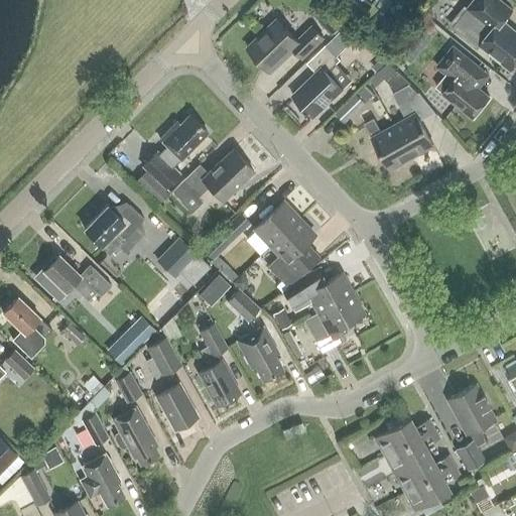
[(515,63),(515,32),(503,22),(513,11),(499,0),(472,0),(466,9),(492,30),(480,44),(511,71),(515,63)]
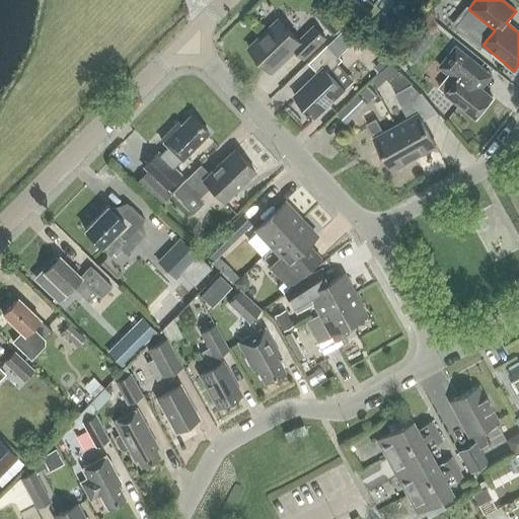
[(320,22),(335,36),(348,24),(334,10),(320,22)]
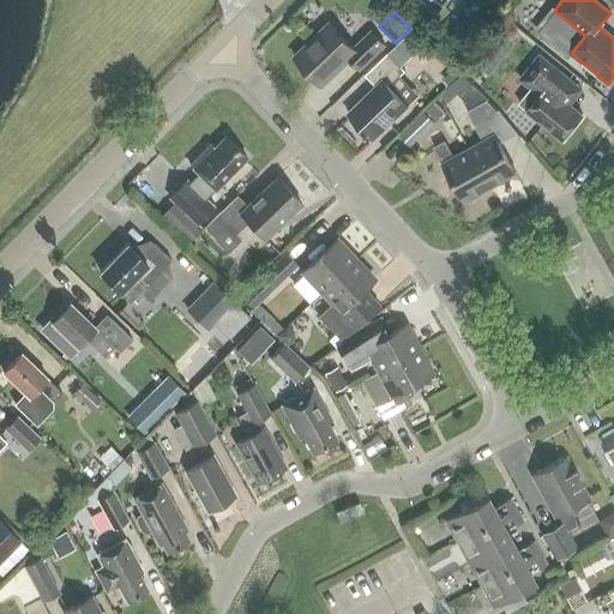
[(385,47),(371,31),(353,48),(330,24),(295,58),(321,86),(349,59),(360,71),(385,47)]
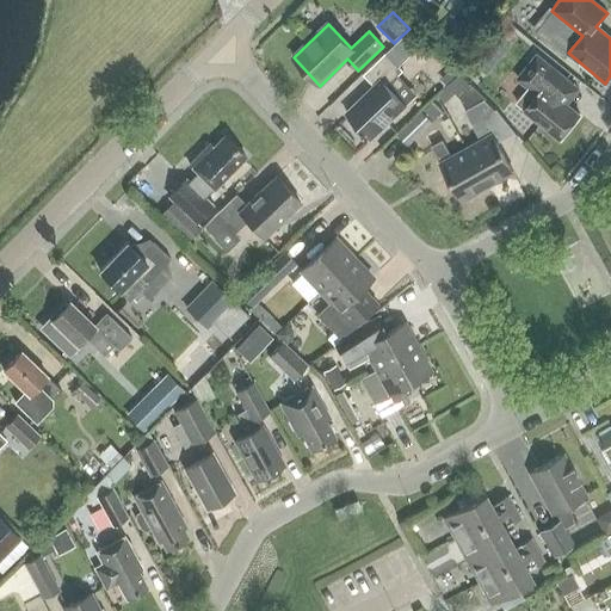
[(406,54),(419,42),(423,38),(413,29),(396,44),(406,54)]
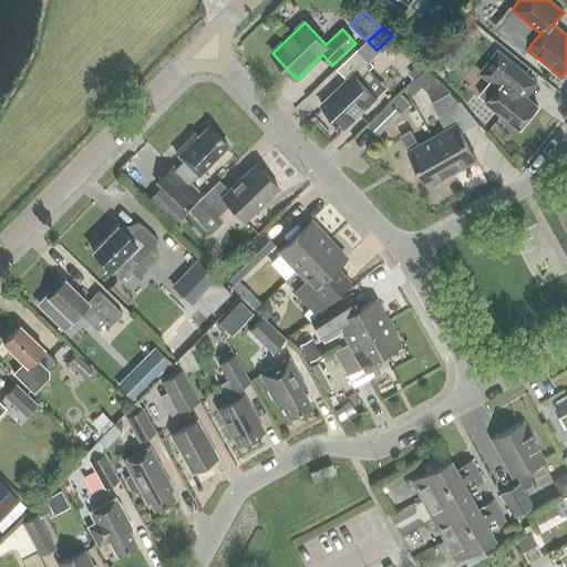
[(403,53),(389,39),(377,50),(374,53),(388,68),(403,53)]
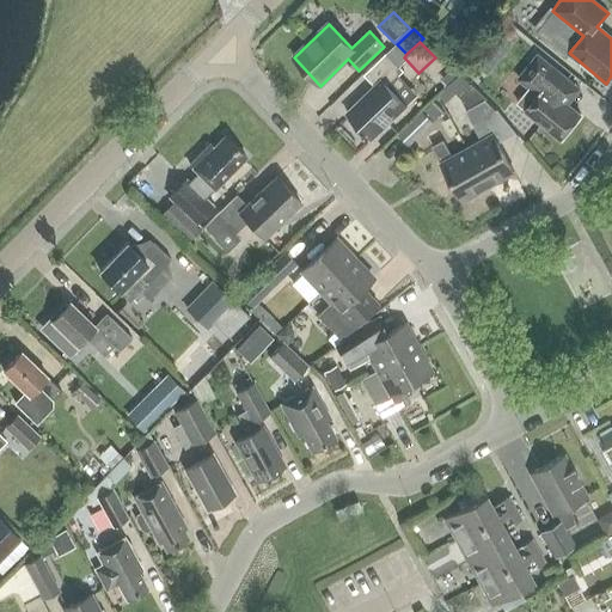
[(404,71),(386,53),(363,75),(374,86),(347,114),(372,140),(407,105),(389,86),(404,71)]
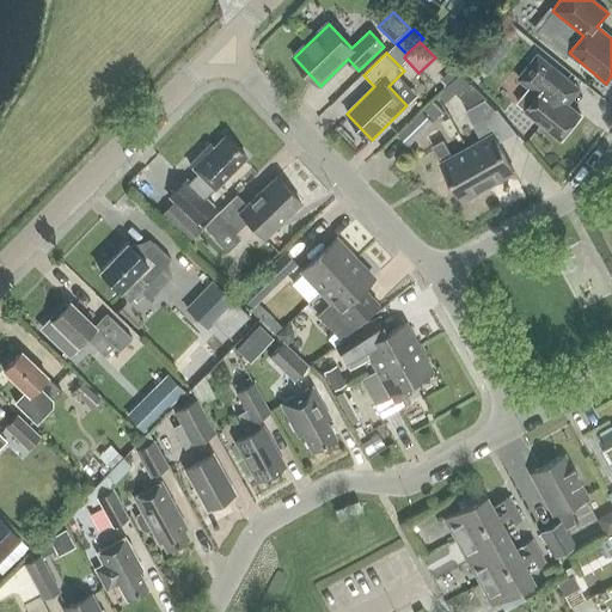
[(569,105),(581,91),(538,55),(525,72),(518,80),(528,90),(518,103),(527,110),(526,112),(560,140),(581,115),(569,105)]
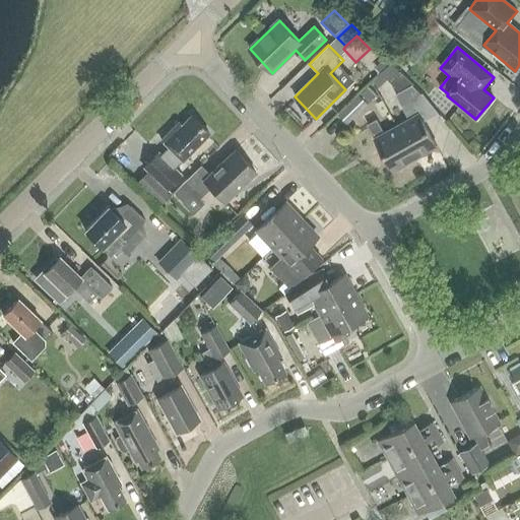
[(387,80),(389,78),(382,72),(373,81),(379,87),(387,80)]
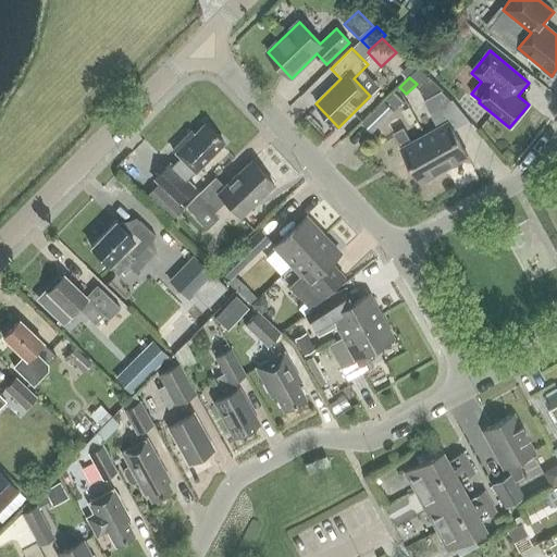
[(438,128),(428,135),(447,169),(468,157),(454,131),(469,122),(470,122),(453,101),(452,101),(449,96),(441,91),(423,101),(430,113),(438,128)]
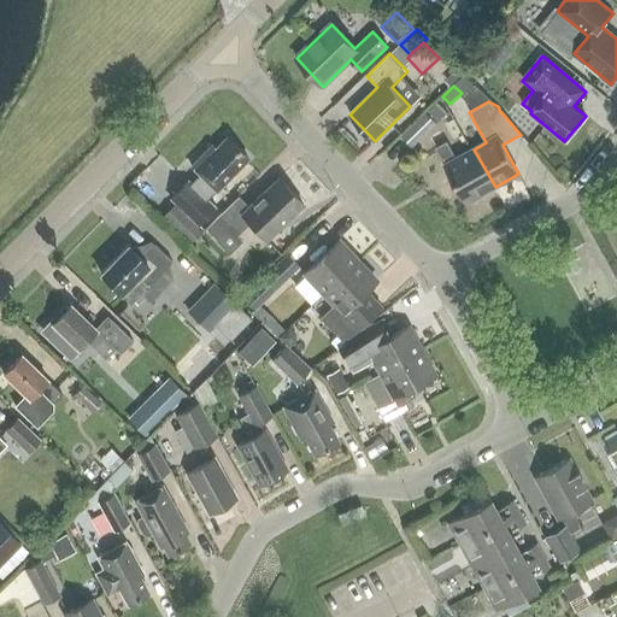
[(436,123),(427,113),(403,136),(412,147),(436,123)]
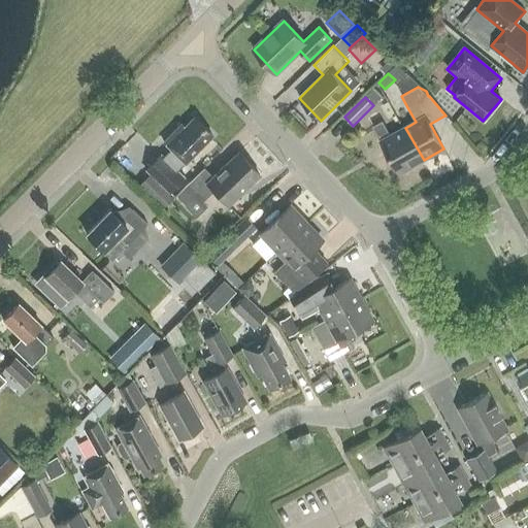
[(185,164),(212,136),(194,118),(184,128),(180,125),(163,142),(185,164)]
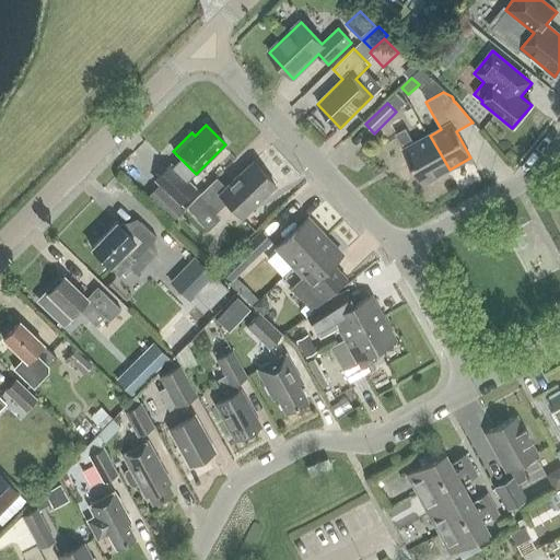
[(423,184),(450,170),(430,136),(413,144),(406,129),(396,135),(423,184)]
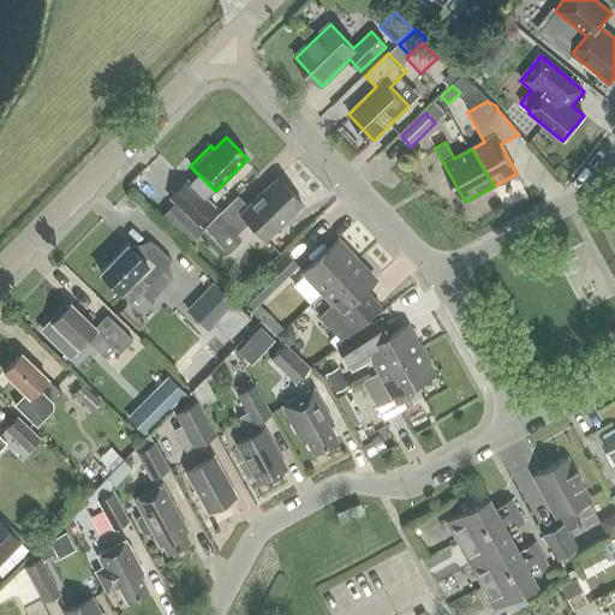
[(248,207),(238,196),(218,215),(237,236),(249,222),(266,239),(302,204),(278,178),(248,207)]
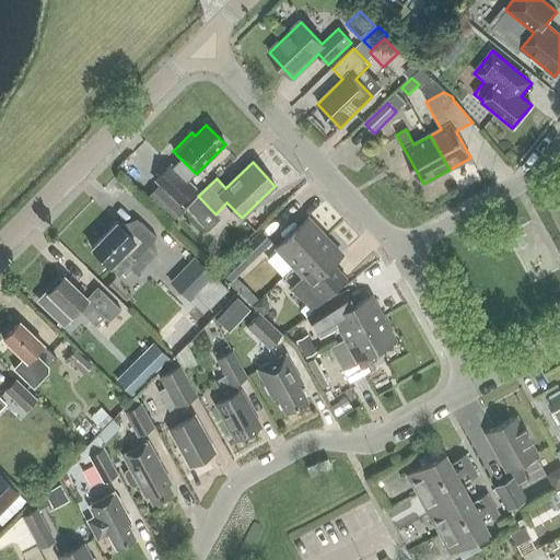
[(155,181),(179,205),(195,189),(170,164),(155,181)]
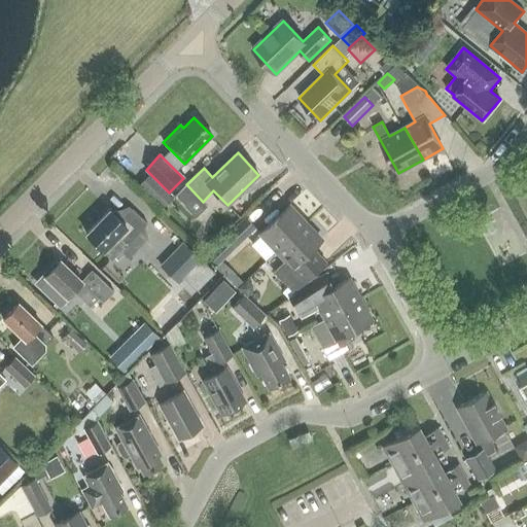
[(276,250),(305,223),(288,206),(259,234),(276,250)]
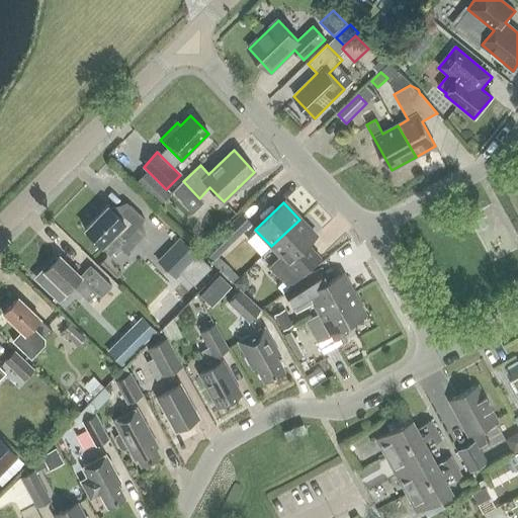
[(145,220),(130,205),(118,218),(107,206),(84,230),(110,255),(111,253),(115,256),(121,250),(127,255),(145,237),(142,223),(145,220)]
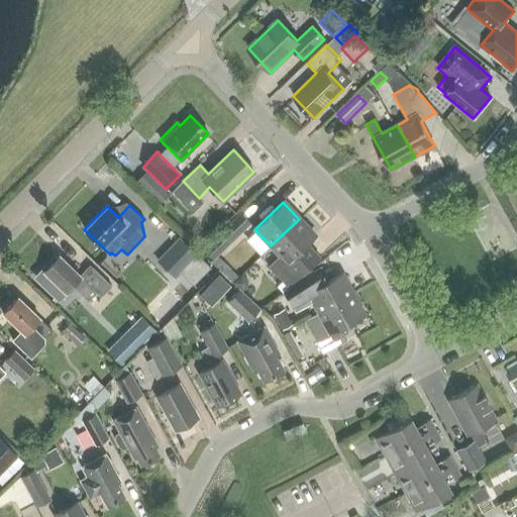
[(240,213),(220,233),(203,249),(213,260),(250,223),(240,213)]
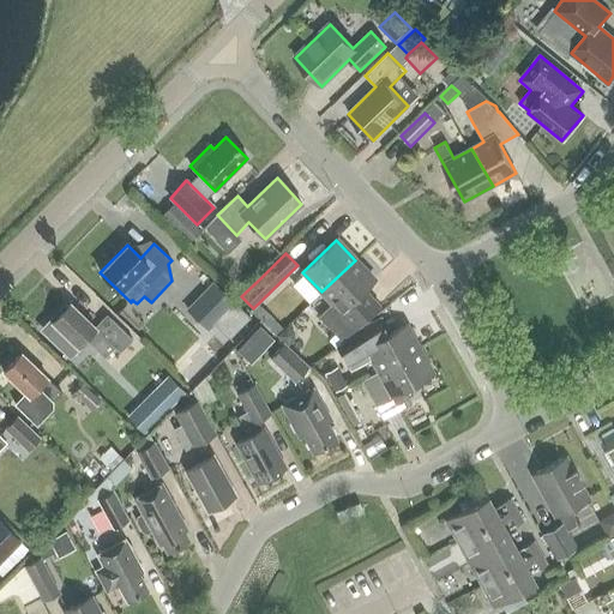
[(374,280),(355,260),(321,292),(332,304),(319,317),(342,342),(379,306),(365,289),(374,280)]
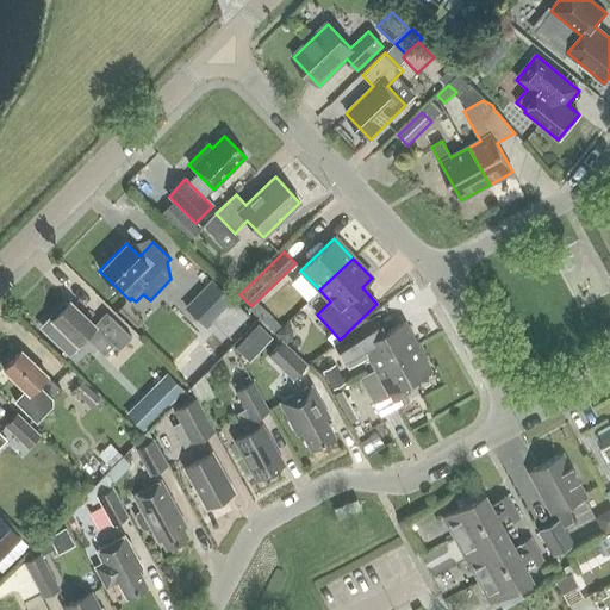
[(184,307),(206,329),(234,300),(211,279),(184,307)]
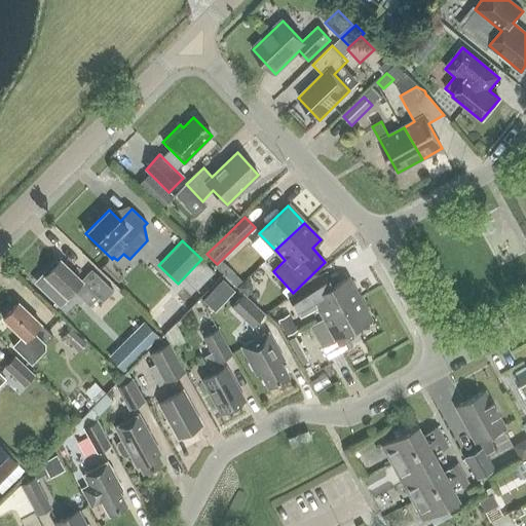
[(114,291),(96,274),(85,285),(82,282),(60,260),(59,262),(55,259),(33,283),(59,306),(73,291),(85,302),(89,306),(98,298),(103,302),(114,291)]
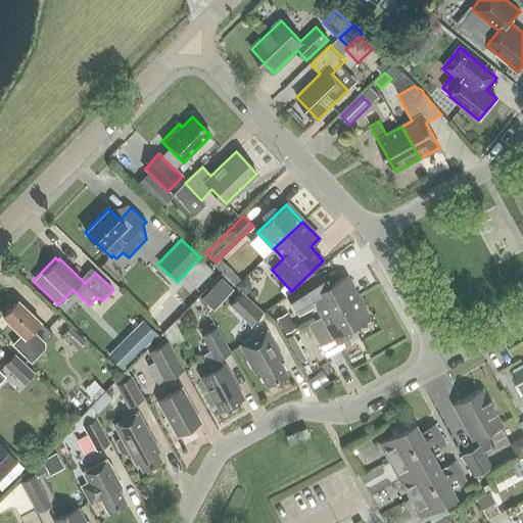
[(323,317),(357,297),(345,277),(331,284),(323,270),(306,279),(287,294),(297,314),(316,303),(323,317)]
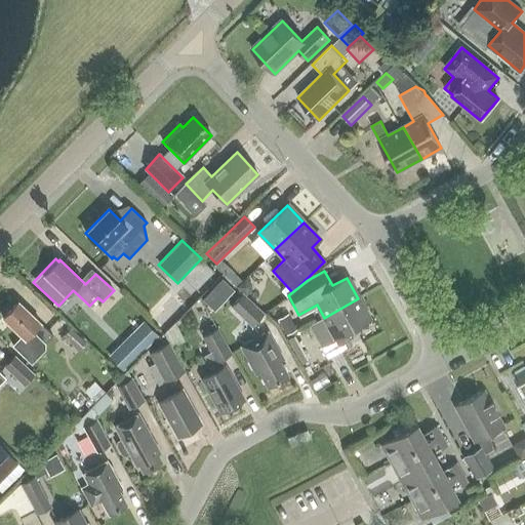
[(252,282),(246,277),(237,286),(247,295),(252,290),(252,282)]
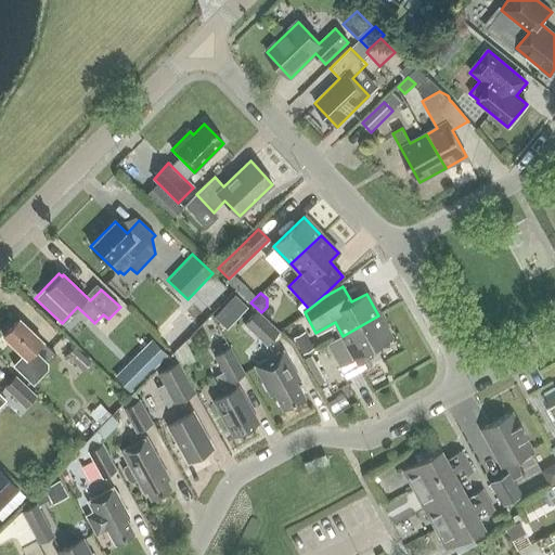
[(247,307),(234,295),(226,305),(239,317),(247,307)]
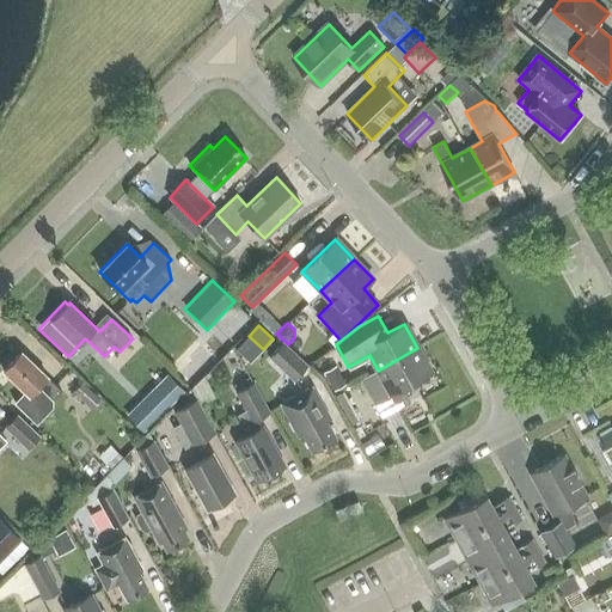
[(176,344),(185,372),(209,365),(200,336),(176,344)]
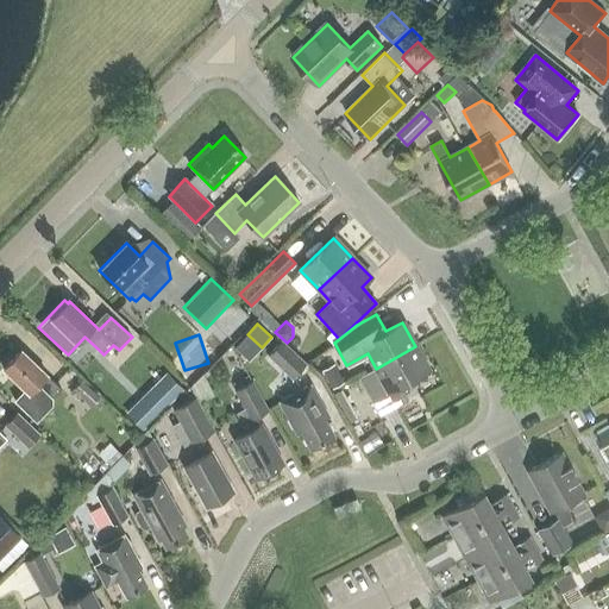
[(306,364),(281,341),(268,356),(293,378),(306,364)]
